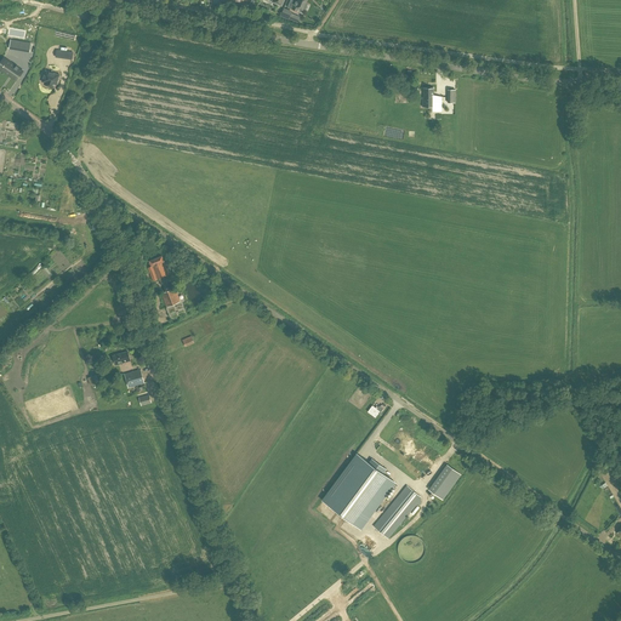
[(295,0),(295,1),(291,0),(288,7),(297,11),(298,7),(302,10),(302,9),(305,10),(307,5),(305,4),(306,0),(295,0)]
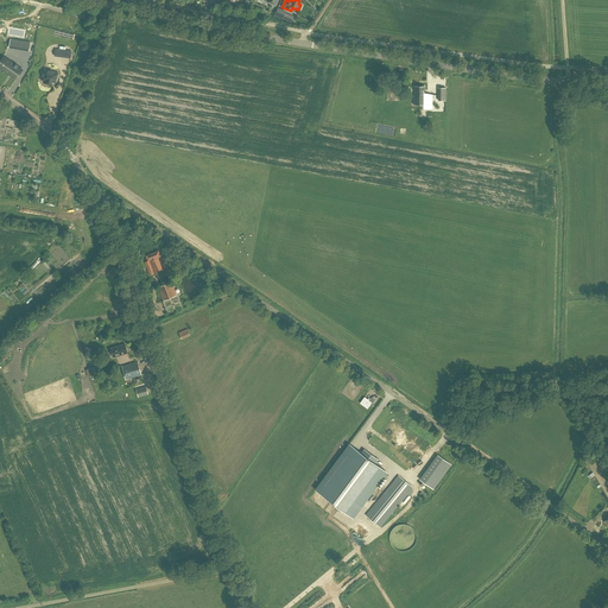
[(283,19),(286,11),(278,8),(274,16),(283,19)]
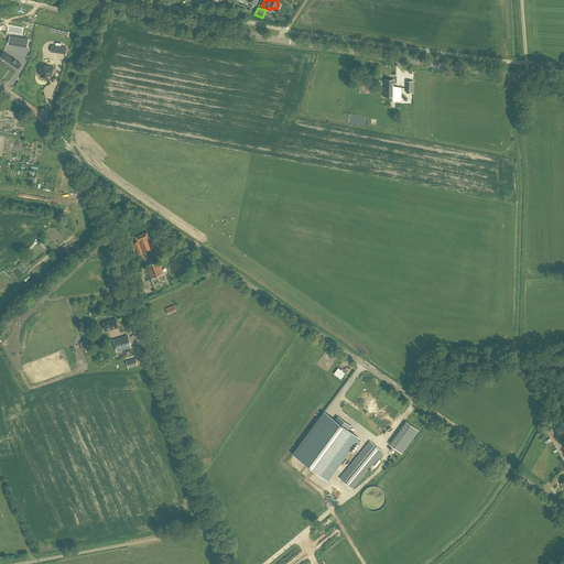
[(7,55),(1,62),(6,65),(4,66),(9,69),(9,68),(11,69),(11,71),(15,73),(21,65),(17,62),(18,62),(14,60),(7,55)]
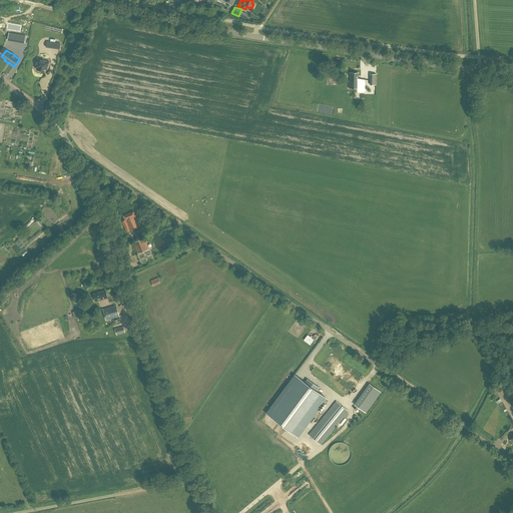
[(47,69),(50,62),(38,58),(36,64),(38,65),(37,67),(37,69),(44,72),(45,69),(47,69)]
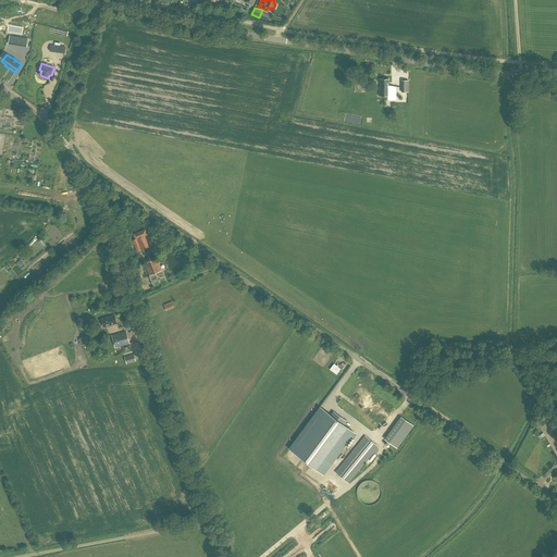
[(379,88),(379,96),(390,96),(392,96),(392,97),(396,97),(396,94),(396,87),(391,87),(391,88),(390,88),(390,79),(380,78),(380,88),(379,88)]
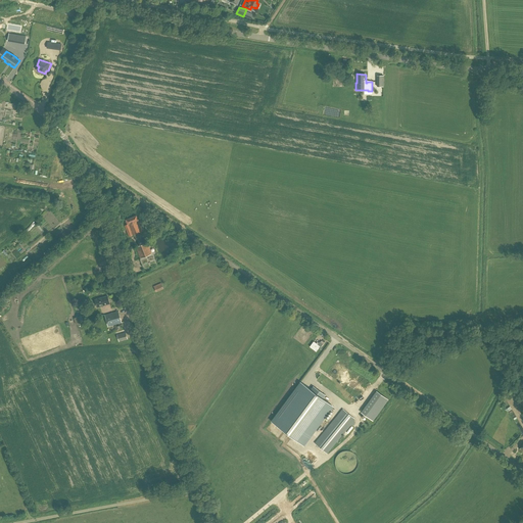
[(8,104),(6,125),(15,125),(16,104),(8,104)]
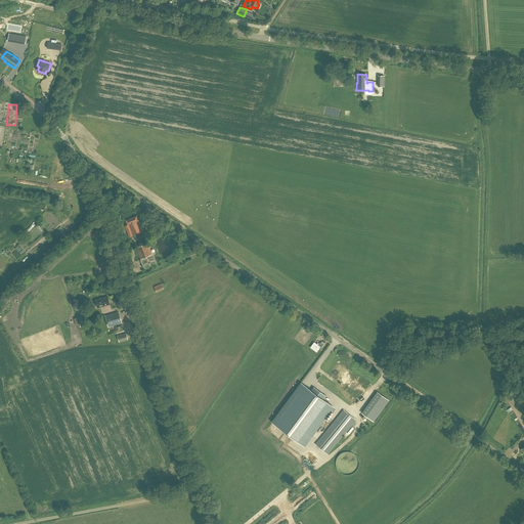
[(52,154),(51,164),(61,166),(62,155),(52,154)]
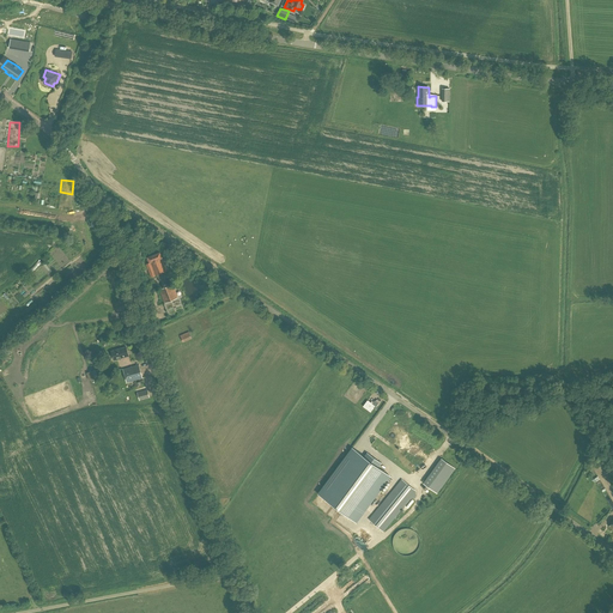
[(68,242),(58,253),(67,261),(77,252),(68,242)]
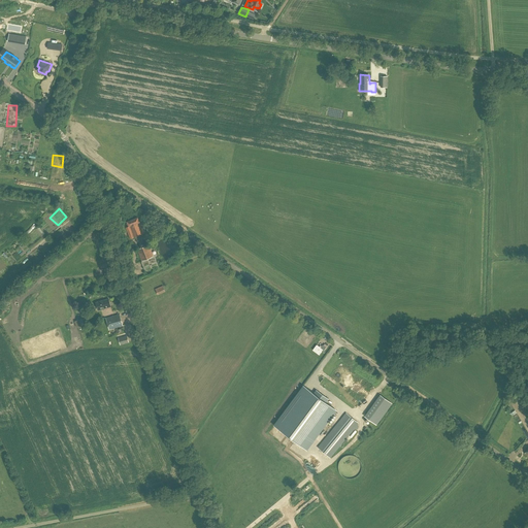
[(139,223),(137,218),(127,222),(129,226),(126,227),(130,239),(144,233),(141,226),(139,223)]
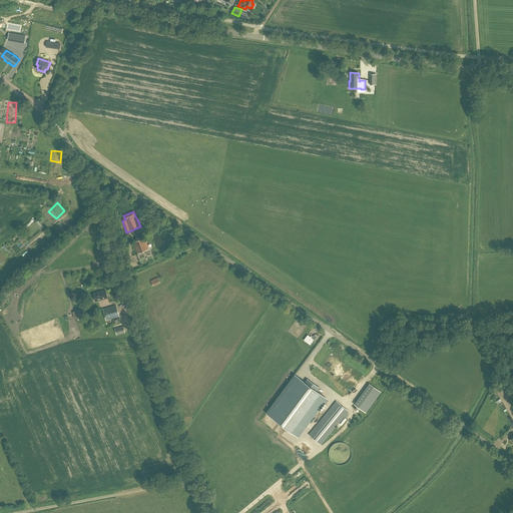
[(39,220),(37,222),(43,229),(45,227),(39,220)]
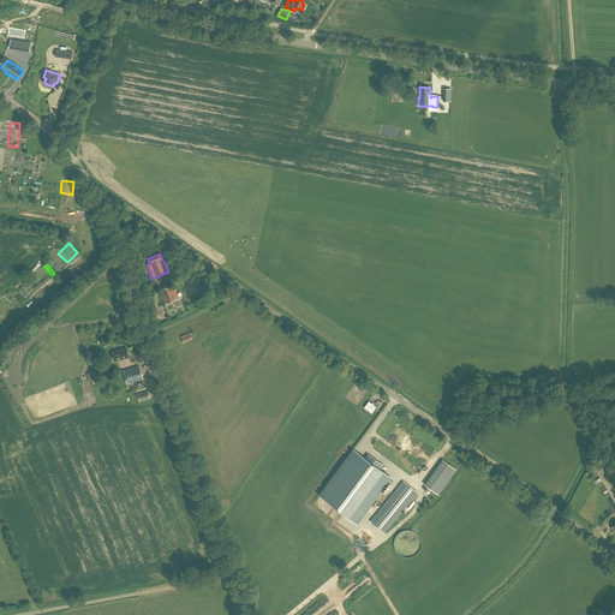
[(165,304),(179,299),(173,285),(160,291),(165,304)]
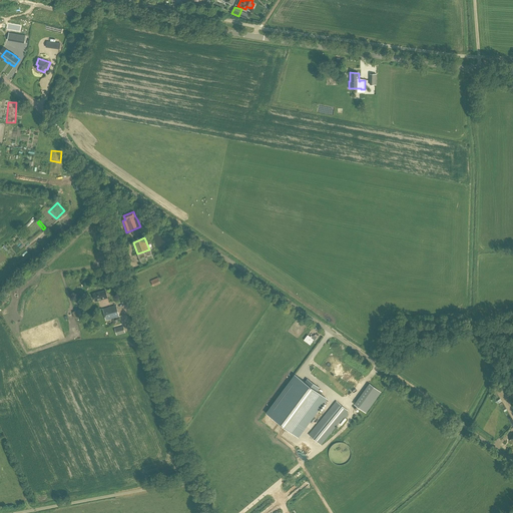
[(153,287),(160,284),(158,278),(150,281),(153,287)]
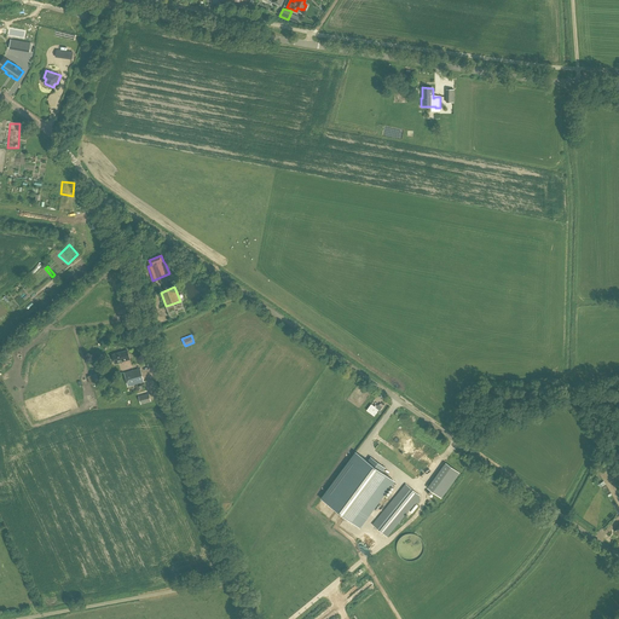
[(115,364),(131,359),(127,351),(113,354),(115,364)]
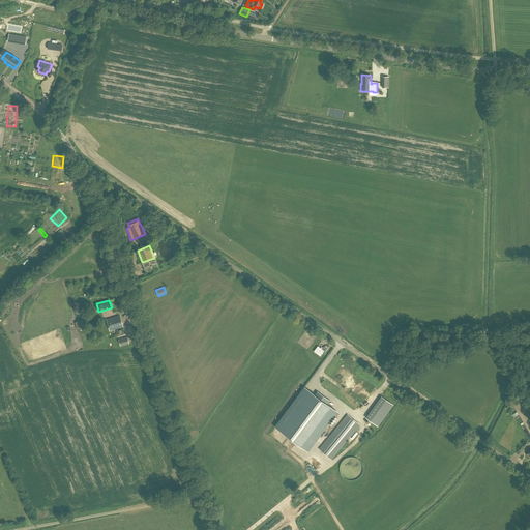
[(110,331),(123,327),(120,315),(107,319),(110,331)]
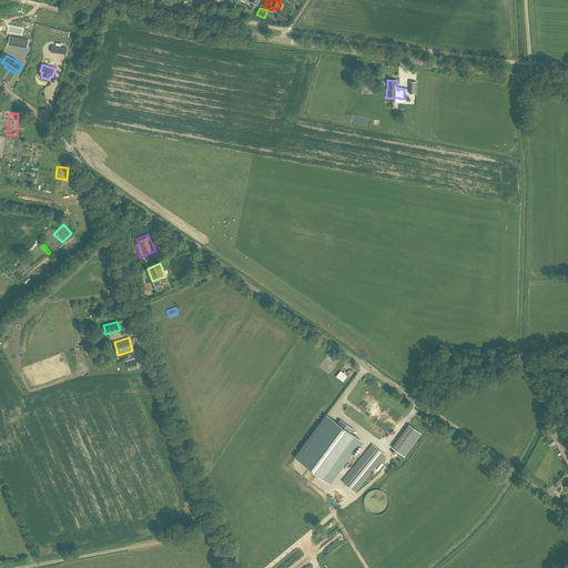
[(128,364),(129,371),(138,368),(137,362),(128,364)]
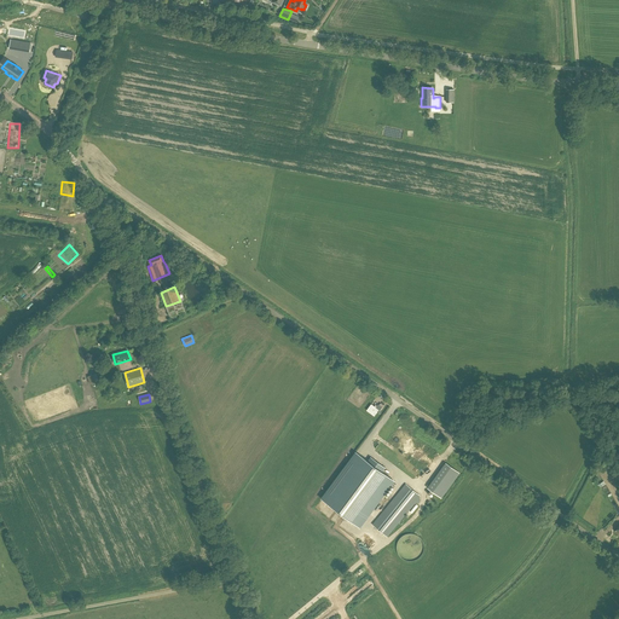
[(379,410),(371,404),(366,410),(374,415),(379,410)]
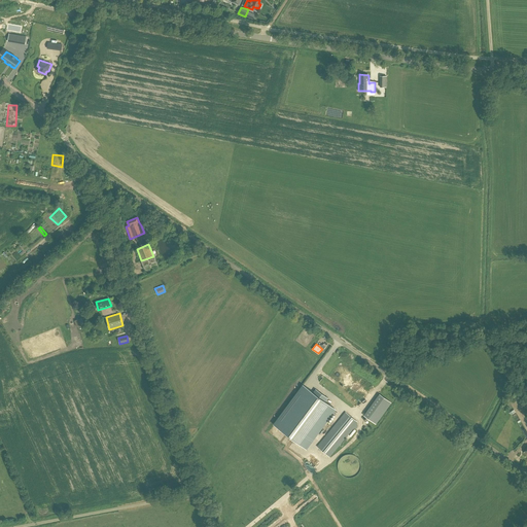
[(371,388),(352,375),(346,370),(338,382),(344,386),(361,399),(371,388)]
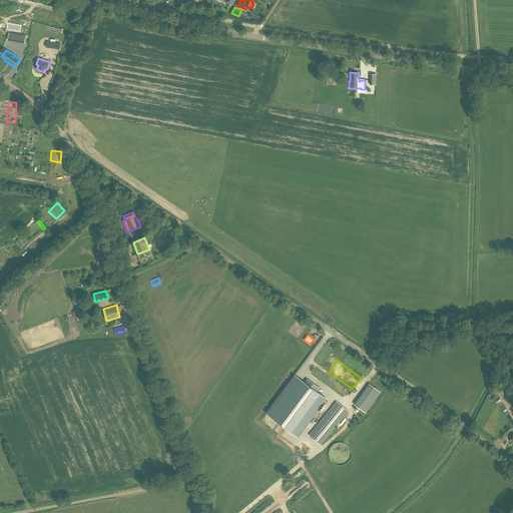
[(307,379),(305,383),(295,376),(266,415),(298,438),(326,399),(317,392),(319,388),(307,379)]
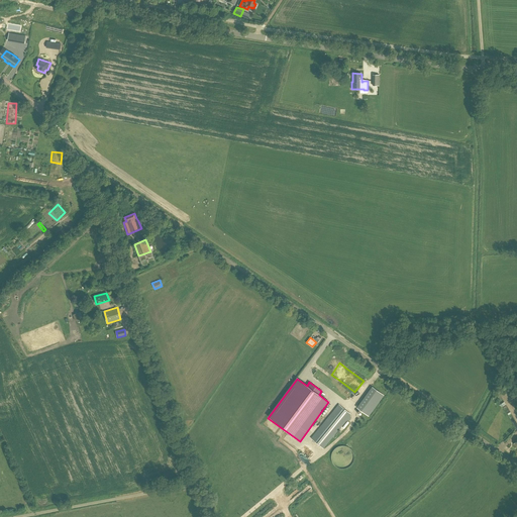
[(374,413),(386,396),(375,388),(362,405),(374,413)]
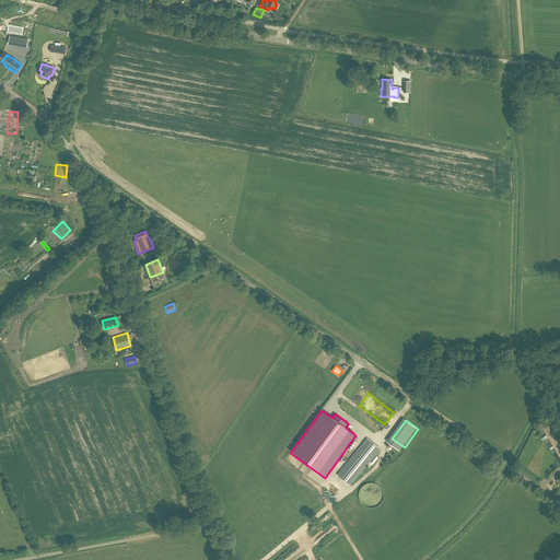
[(350,486),(381,448),(366,438),(337,475),(350,486)]
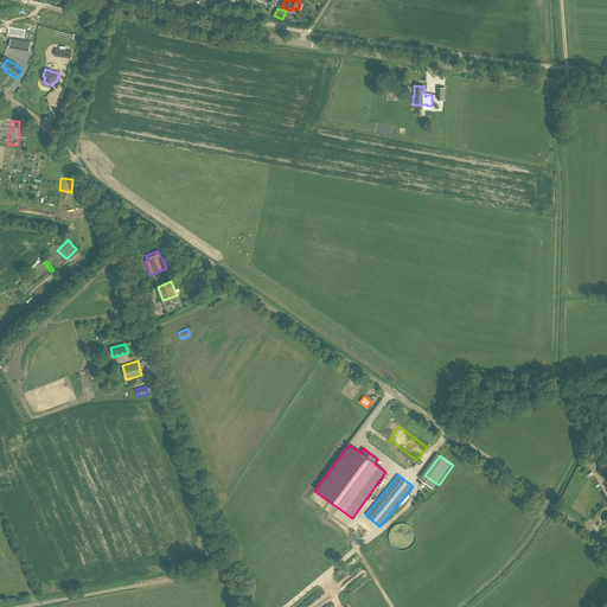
[(372,599),(376,596),(371,589),(359,598),(362,601),(370,595),(372,599)]
